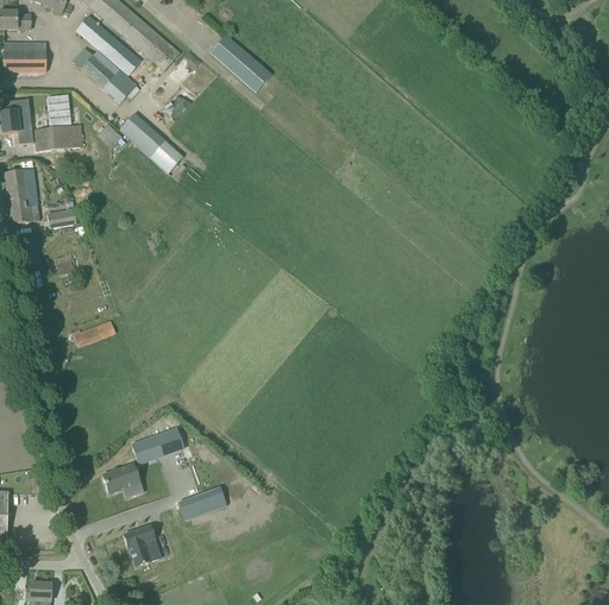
[(35,0),(55,7),(52,11),(61,14),(66,0),(35,0)]
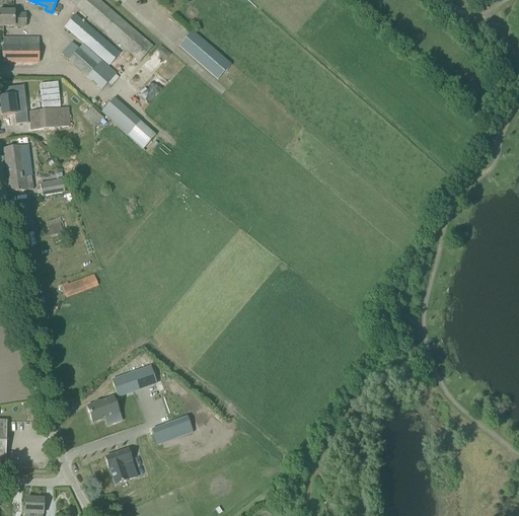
[(153,45),(144,37),(101,0),(71,0),(132,52),(140,60),(153,45)]
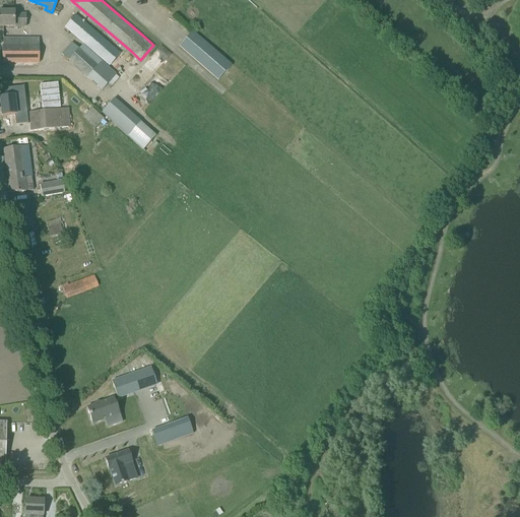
[(0,23),(26,24),(26,12),(13,12),(13,9),(0,9),(0,23)]
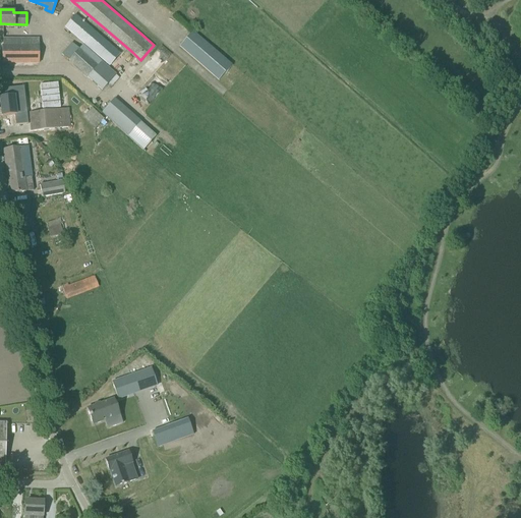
[(76,11),(65,24),(110,63),(121,50),(76,11)]
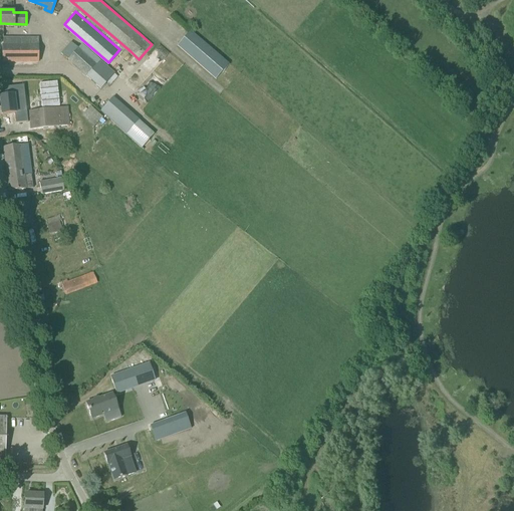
[(229,62),(191,28),(178,43),(216,76),(229,62)]
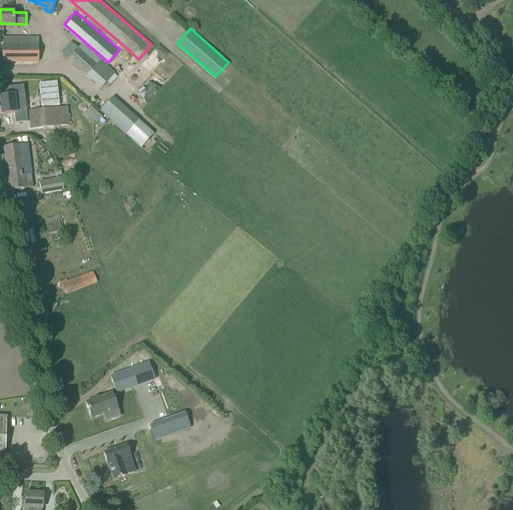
[(2,60),(37,58),(37,35),(3,36),(3,43),(2,42),(2,60)]
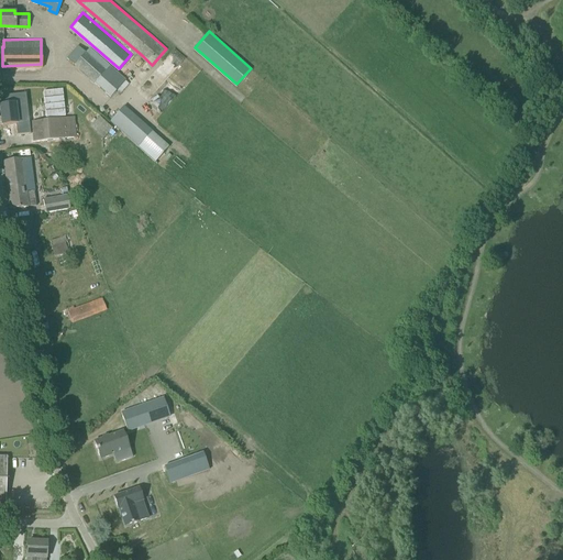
[(67,55),(76,63),(75,64),(110,95),(125,78),(90,46),(86,51),(78,43),(67,55)]
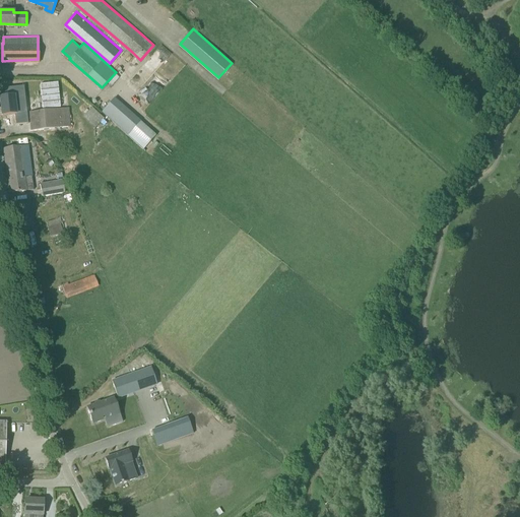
[(146,87),(153,94),(164,85),(156,78),(146,87)]
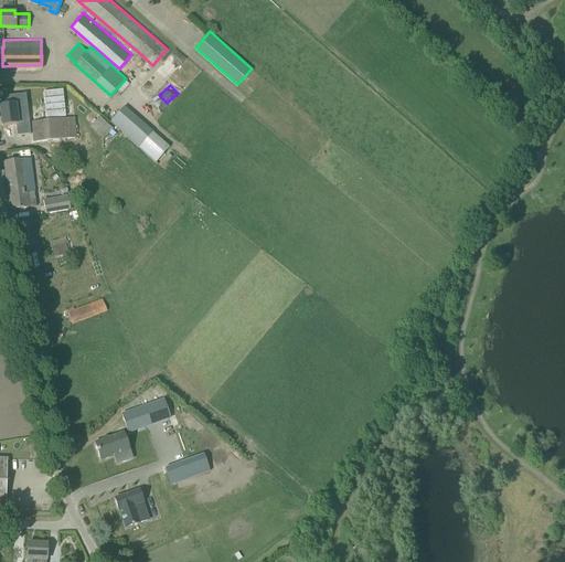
[(63,87),(43,89),(46,116),(65,114),(63,87)]
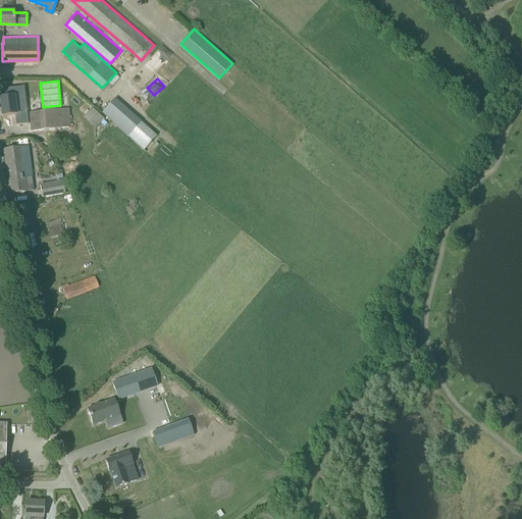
[(24,111),(22,104),(28,103),(27,93),(0,95),(0,97),(2,114),(24,111)]
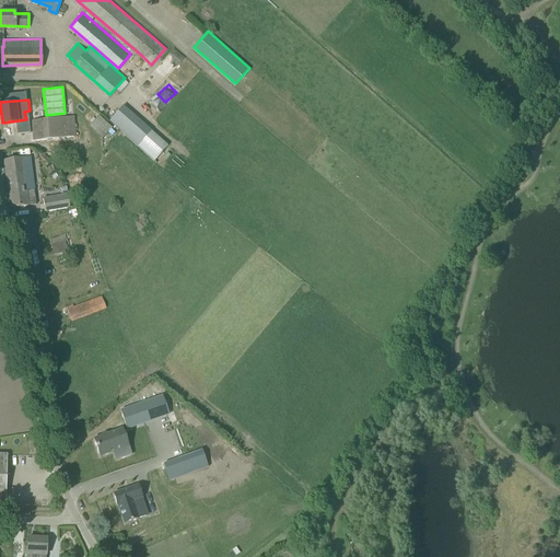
[(154,159),(168,143),(124,102),(109,118),(154,159)]
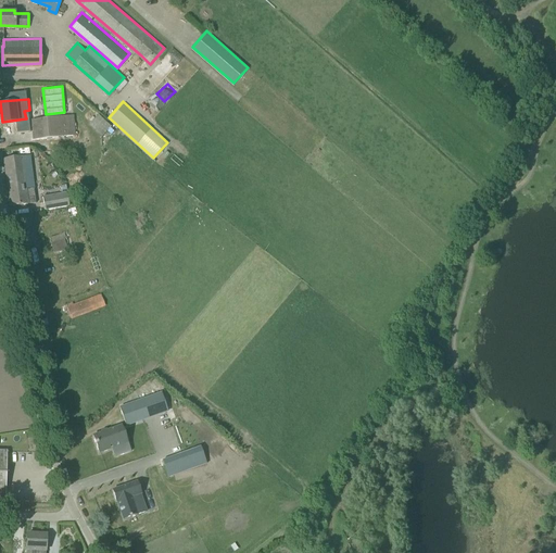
[(99,112),(89,122),(102,134),(112,124),(99,112)]
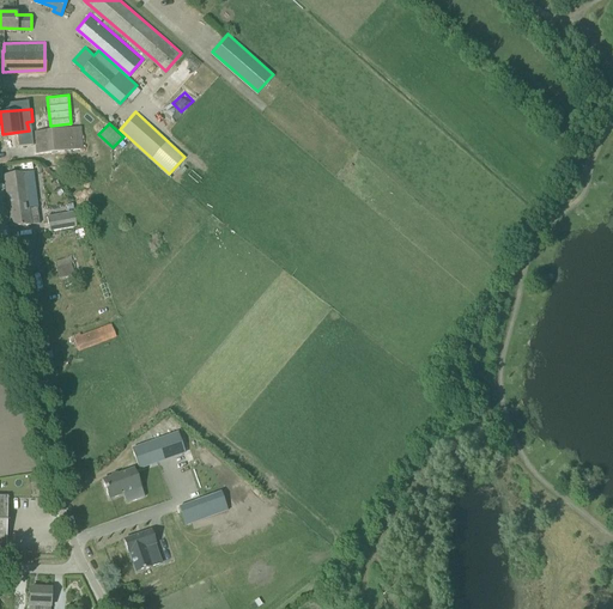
[(36,152),(83,147),(80,126),(34,131),(36,152)]
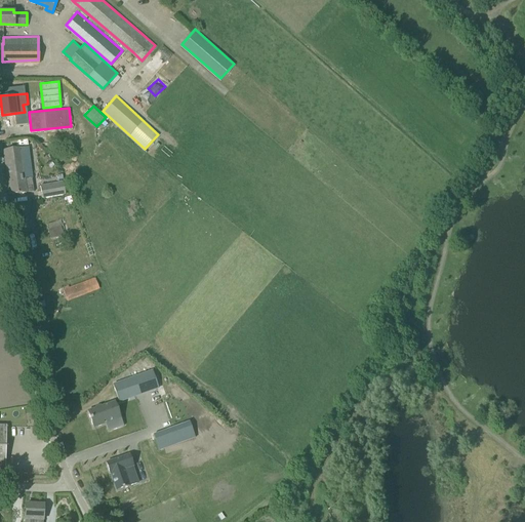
[(34,189),(32,176),(25,177),(23,163),(30,162),(28,145),(3,148),(9,193),(34,189)]
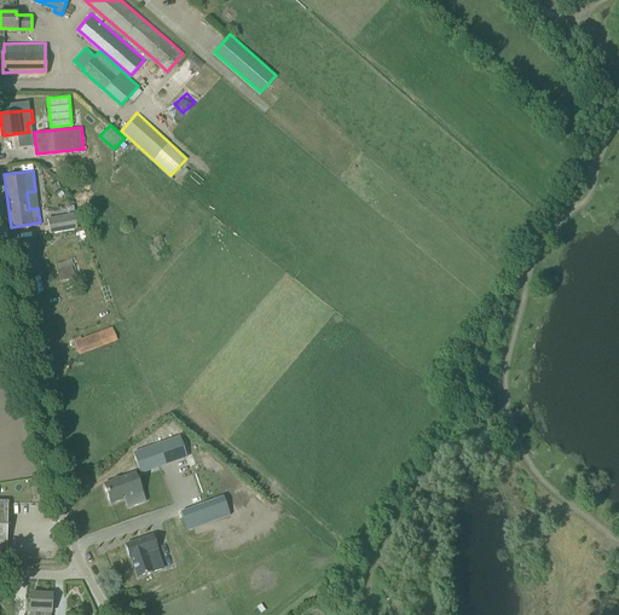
[(74,212),(47,216),(51,232),(77,226),(74,212)]
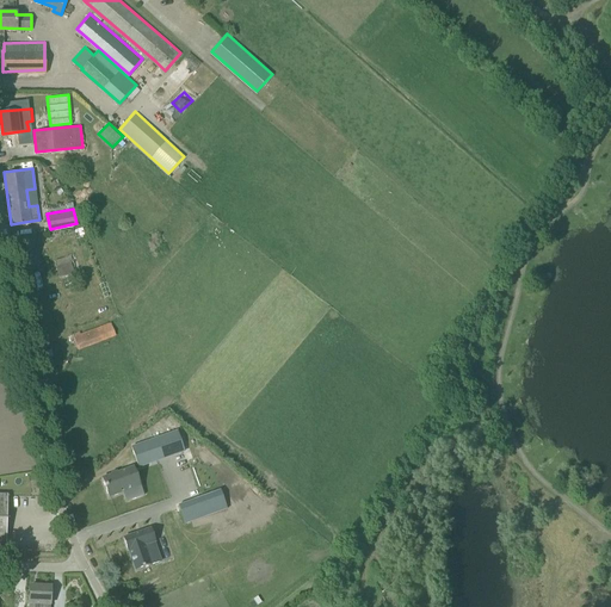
[(39,262),(32,234),(18,236),(24,266),(39,262)]
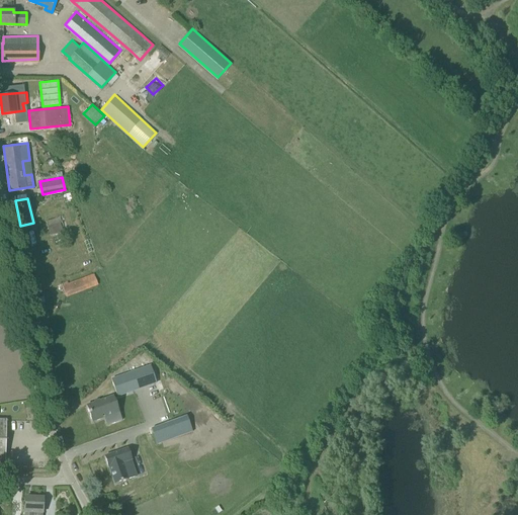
[(60,222),(48,225),(51,234),(63,231),(60,222)]
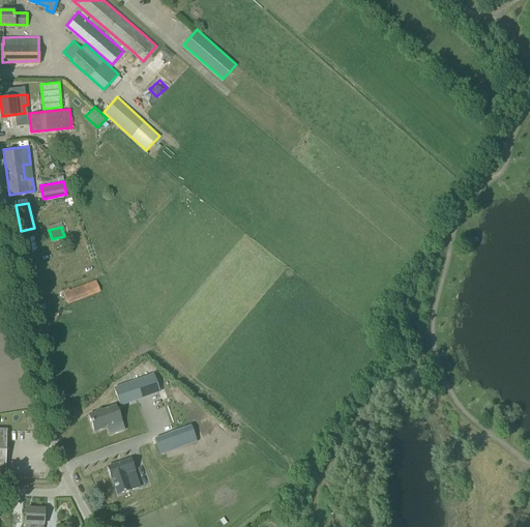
[(68,302),(100,290),(95,277),(69,288),(69,286),(62,288),(68,302)]
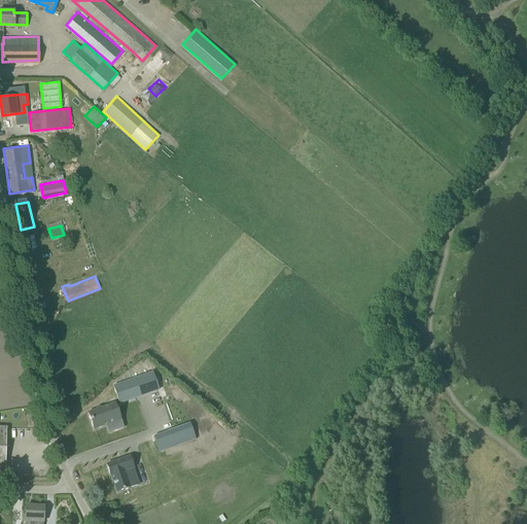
[(119,400),(159,388),(153,370),(113,383),(119,400)]
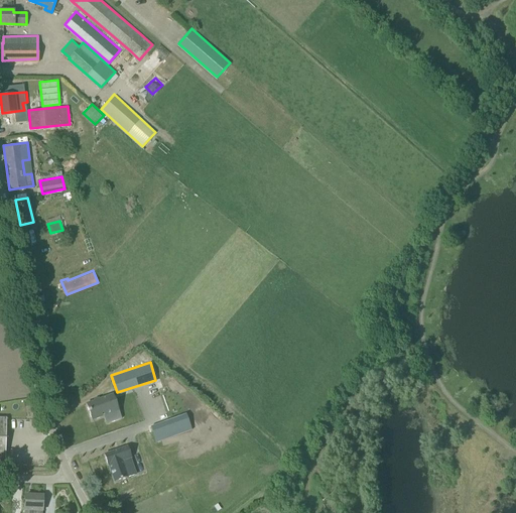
[(115,392),(88,401),(94,417),(120,408),(115,392)]
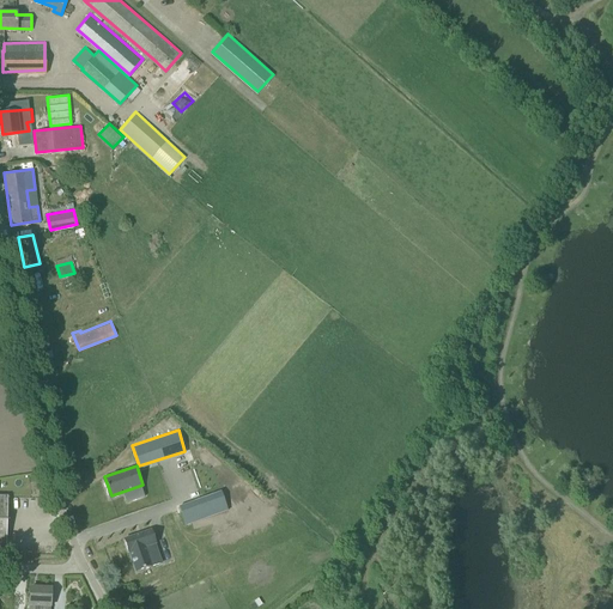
[(226,488),(181,504),(187,522),(232,506),(226,488)]
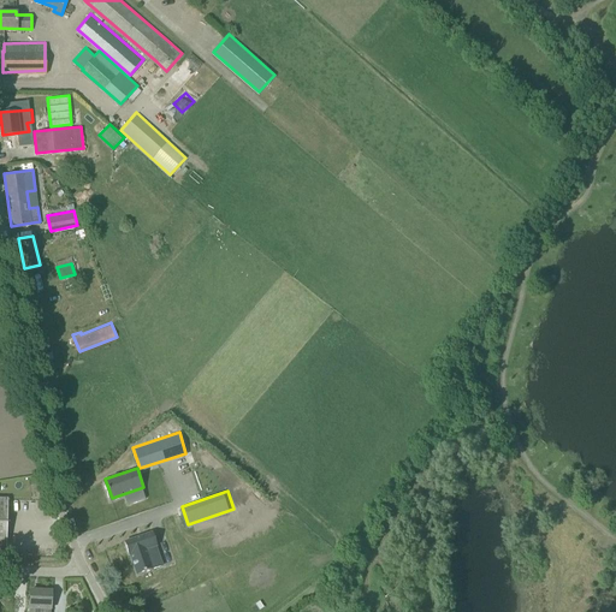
[(146,534),(124,541),(129,553),(130,553),(137,572),(152,568),(152,566),(163,563),(155,544),(157,544),(153,533),(152,530),(146,534)]
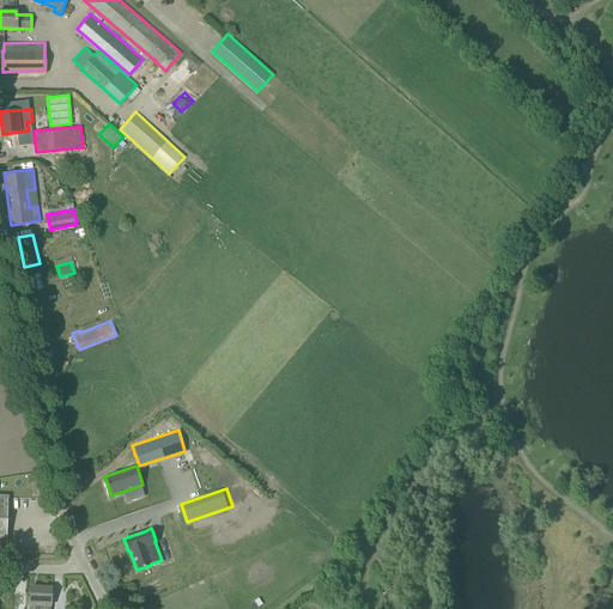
[(49,608),(52,586),(30,586),(29,608),(49,608)]
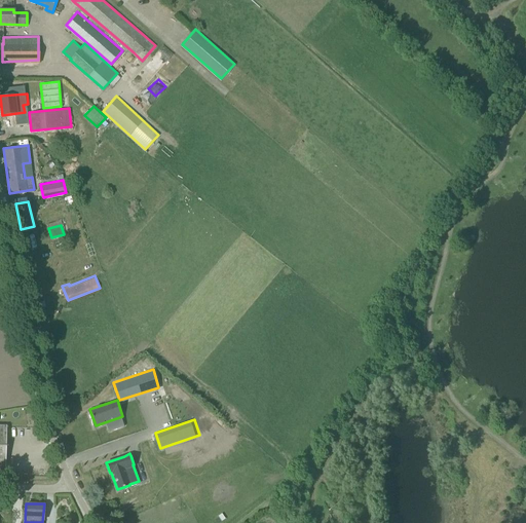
All buildings are outlined.
